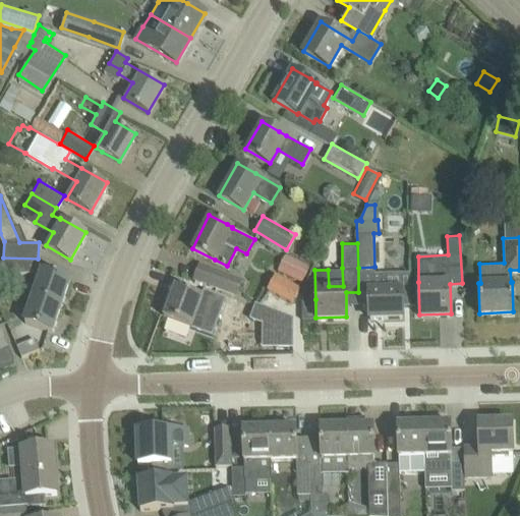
[(309,263),(285,251),(277,269),(301,280),(309,263)]
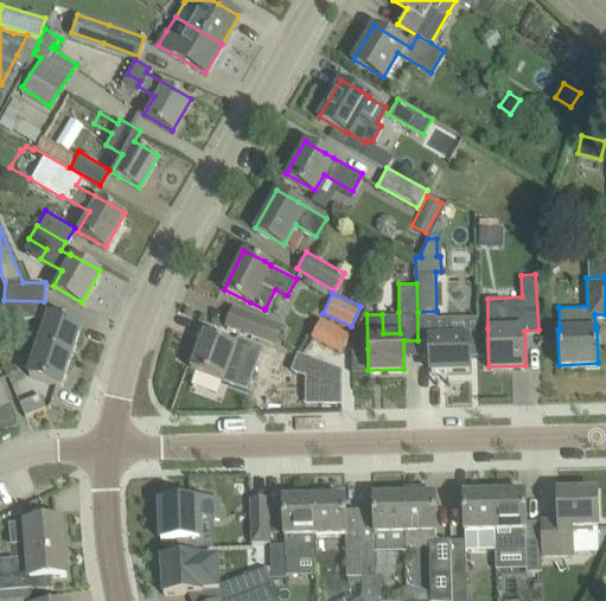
[(44,314),(44,301),(4,300),(4,305),(0,306),(0,321),(10,318),(44,314)]
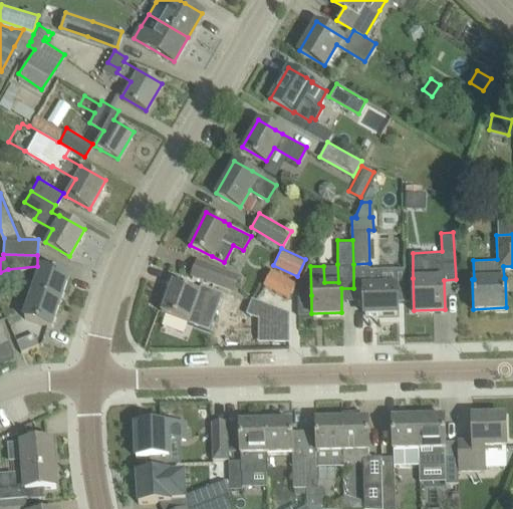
[(68,274),(49,267),(41,265),(32,290),(59,299),(68,274)]
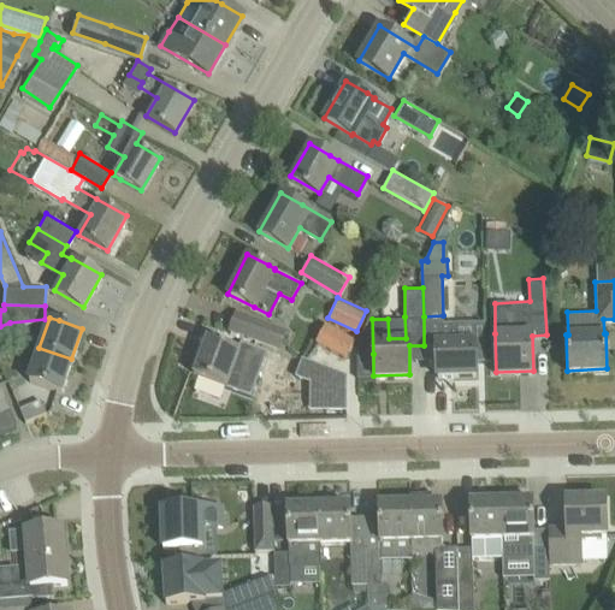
[(279,348),(287,329),(256,318),(249,337),(279,348)]
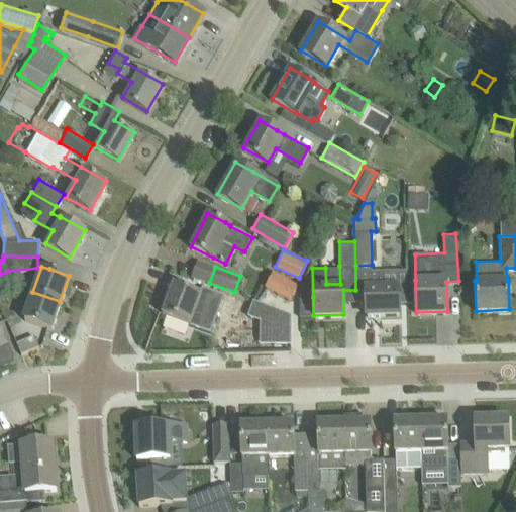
[(399,312),(398,292),(398,285),(381,286),(381,271),(367,271),(367,286),(366,286),(366,313),(399,312)]
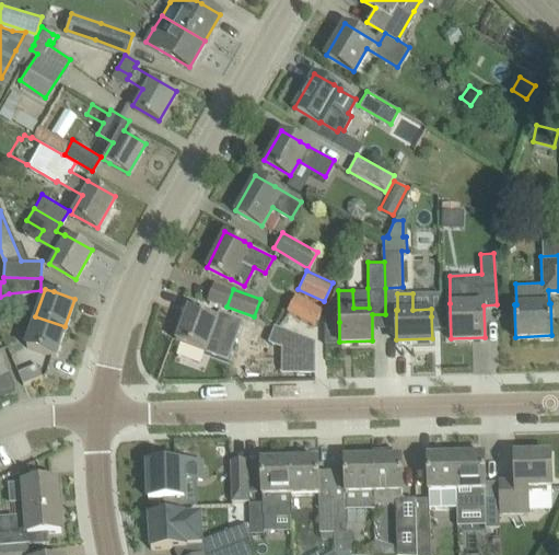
[(321,308),(295,295),(287,310),(313,323),(321,308)]
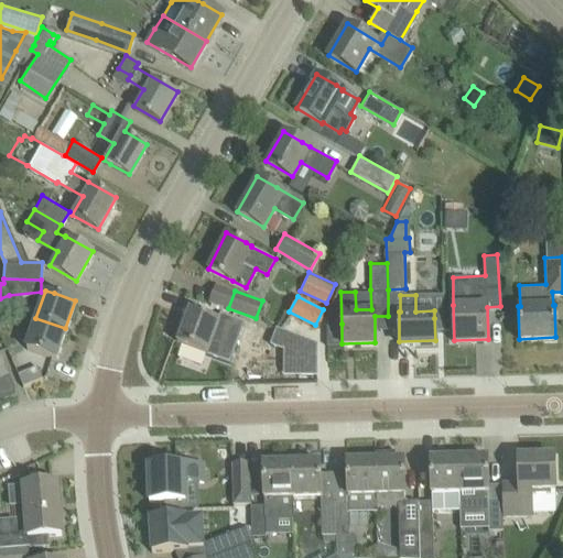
[(188,307),(176,340),(229,359),(245,317),(220,308),(217,318),(188,307)]
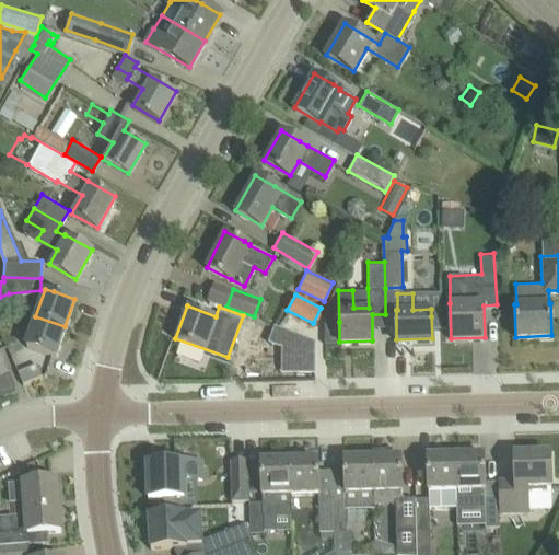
[(248,315),(242,334),(270,345),(278,326),(248,315)]
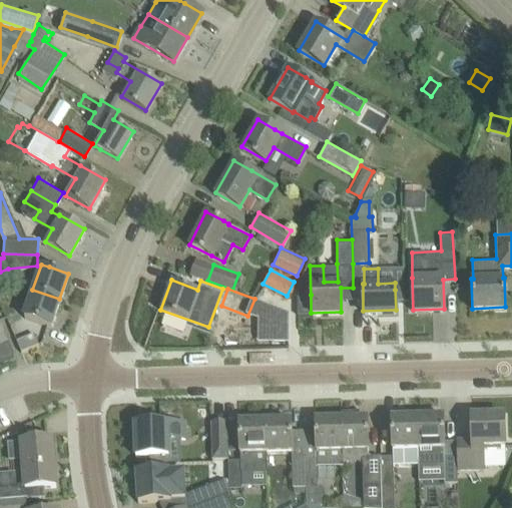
[(50,325),(59,299),(32,290),(24,315),(50,325)]
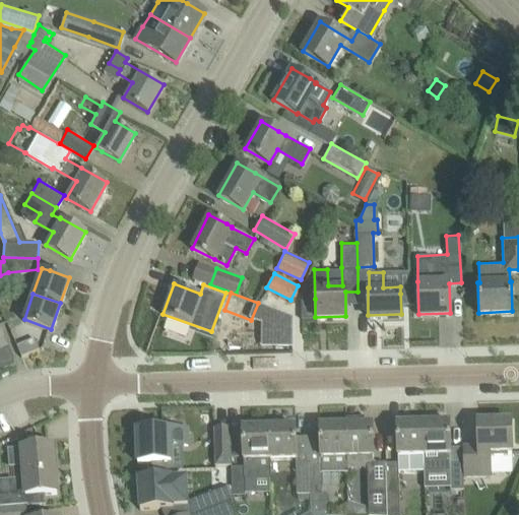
[(315,299),(300,299),(301,317),(315,317),(315,299)]
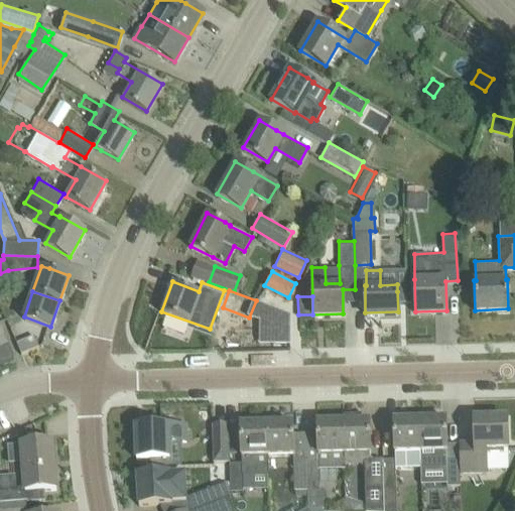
[(263,303),(259,312),(282,322),(286,312),(263,303)]
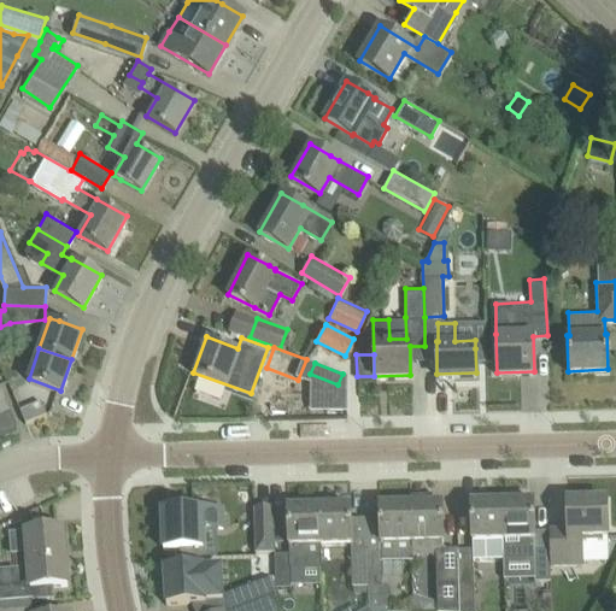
[(23,380),(10,386),(18,407),(31,401),(23,380)]
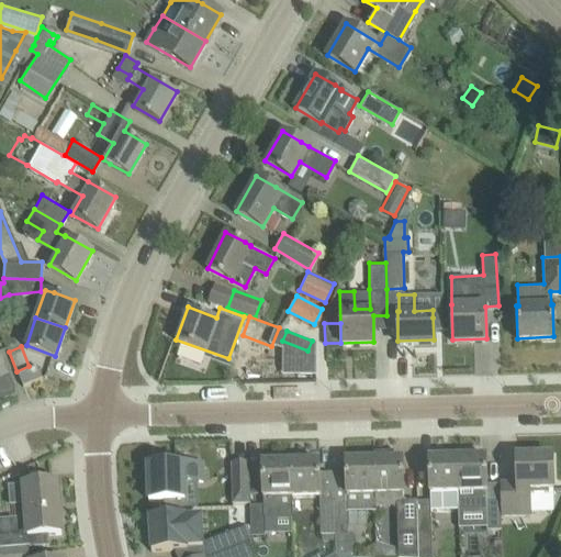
[(0,392),(14,387),(9,374),(0,352),(0,392)]
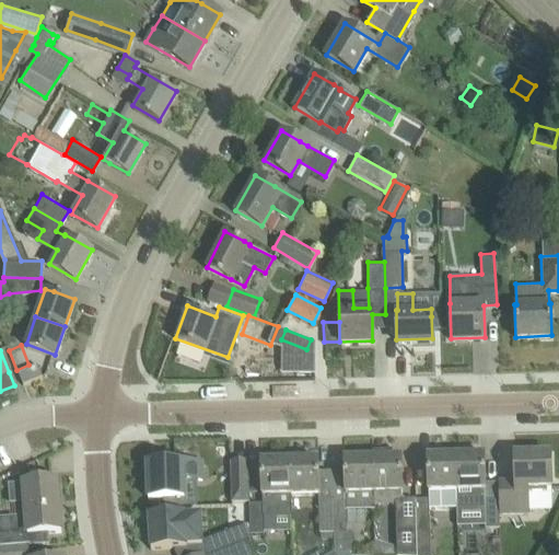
[(28,365),(16,370),(22,382),(42,373),(36,361),(28,365)]
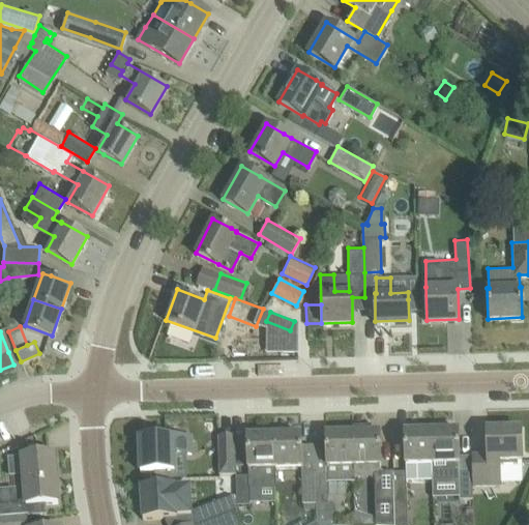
[(521,459),(520,446),(520,426),(487,427),(487,451),(472,453),(472,484),(499,483),(498,459),(521,459)]
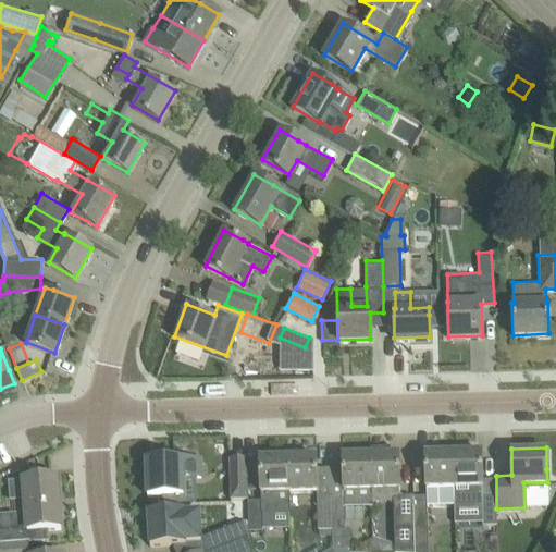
[(496,508),(496,476),(481,476),(480,450),(453,451),(454,502),(481,501),(481,522),(496,522),(496,508)]
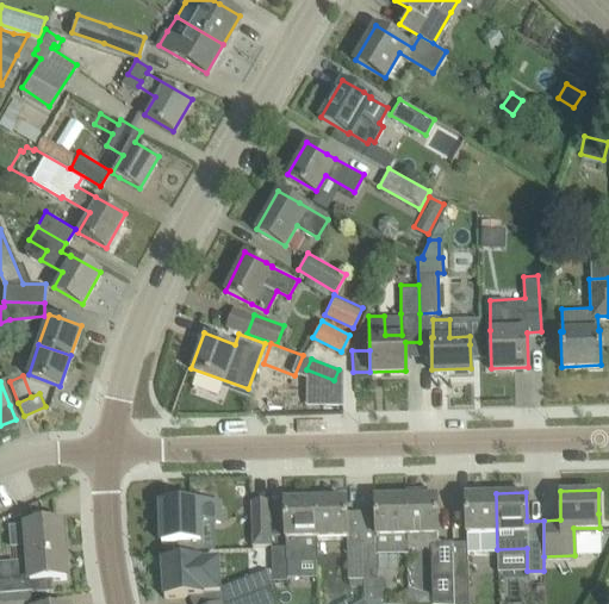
[(467,550),(497,549),(496,493),(465,493),(466,540),(451,540),(453,597),(467,598),(467,550)]
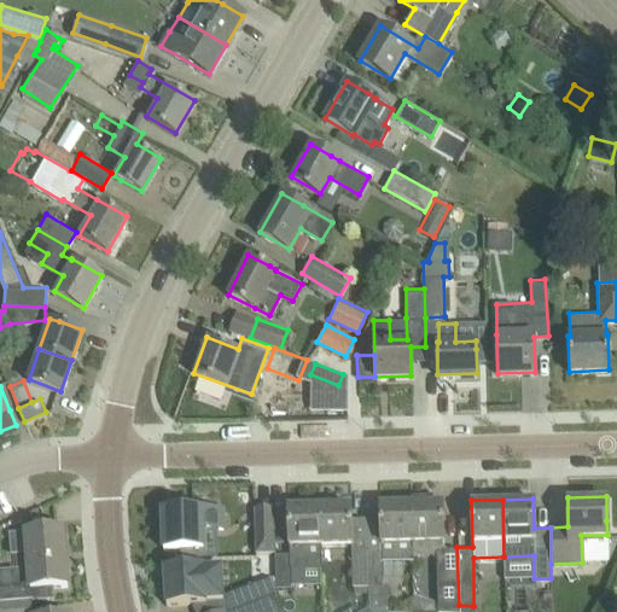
[(412,541),(442,540),(442,501),(411,502),(412,541)]
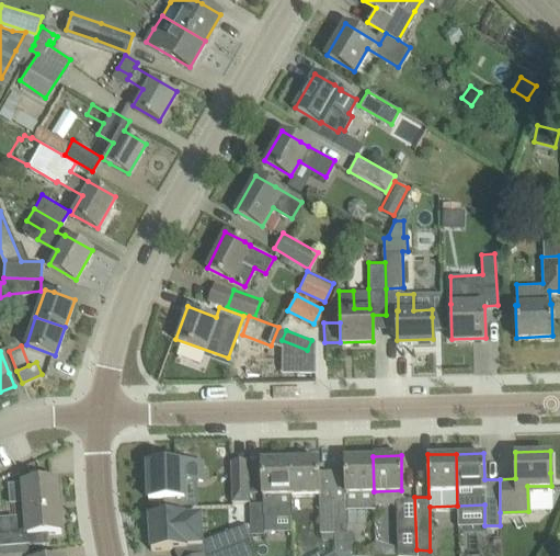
[(345,507),(374,507),(374,500),(374,491),(373,456),(344,456),(345,499),(331,499),(333,537),(334,551),(353,549),(353,543),(355,543),(354,537),(353,537),(352,529),(347,529),(345,507)]
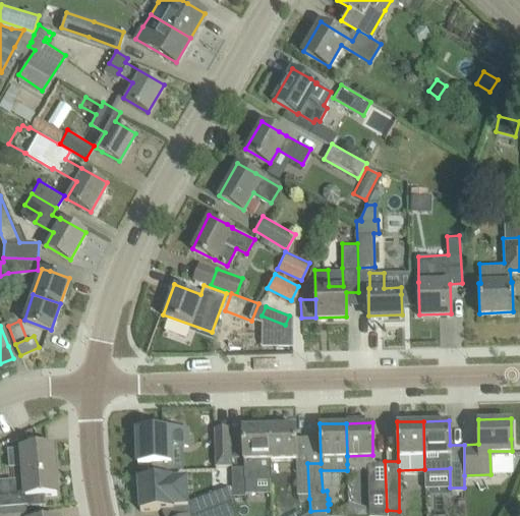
[(295,456),(295,436),(295,424),(269,425),(270,457),(295,456)]
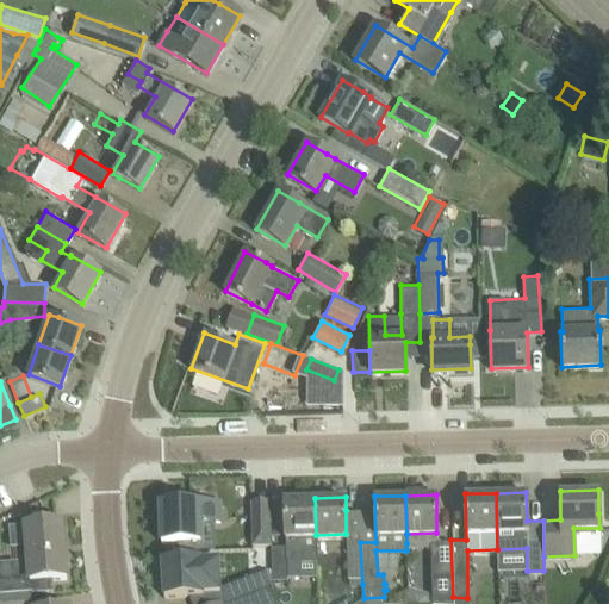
[(317,576),(316,535),(315,498),(284,498),(285,536),(285,545),(271,543),(271,566),(269,566),(272,577),(317,576)]
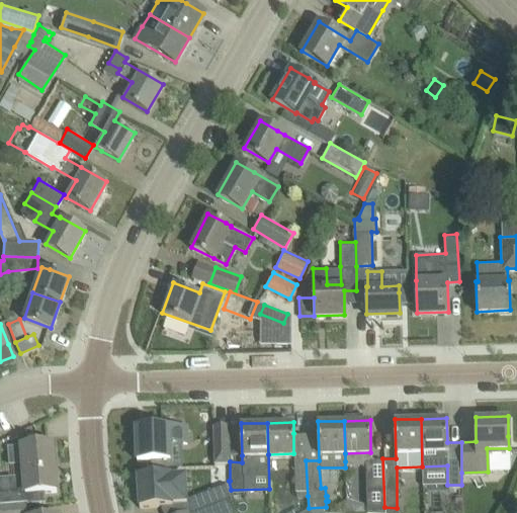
[(213,461),(229,461),(229,424),(212,425),(213,461)]
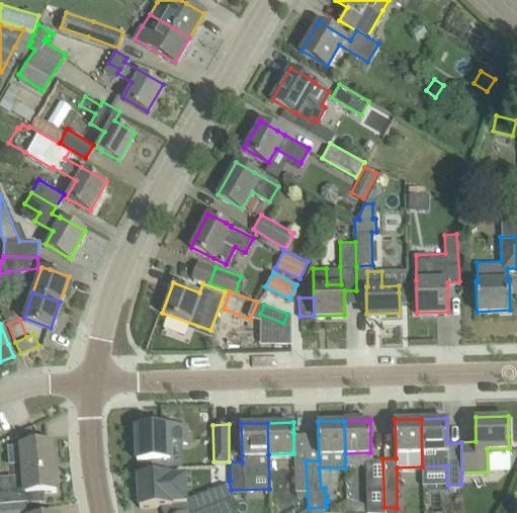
[(169,440),(186,440),(185,425),(136,426),(137,458),(169,457),(169,440)]
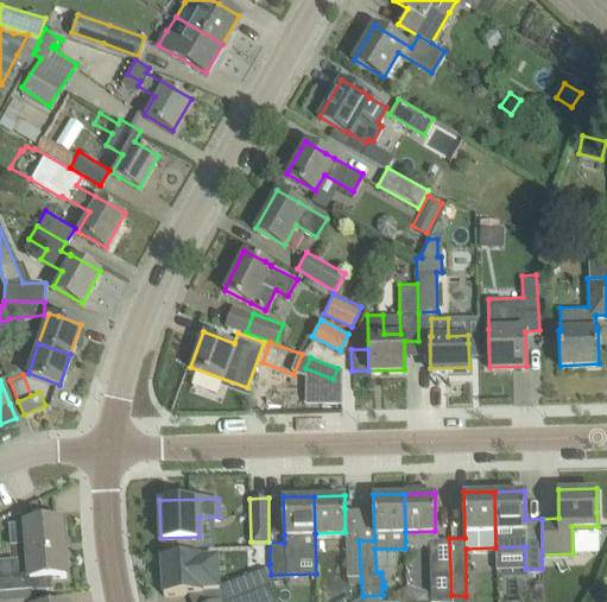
[(46,575),(51,575),(65,574),(62,533),(65,532),(64,515),(43,517),(43,515),(42,515),(42,520),(25,521),(25,525),(4,526),(5,545),(26,543),(27,557),(0,558),(0,590),(8,590),(31,588),(31,589),(48,588),(46,575)]
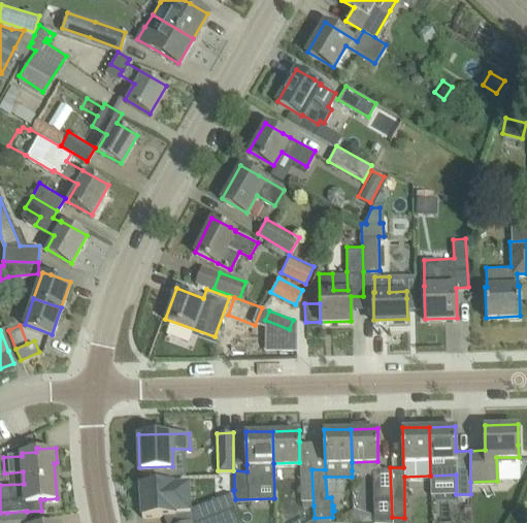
[(379,467),(371,468),(372,522),(392,522),(392,517),(390,467),(379,467)]
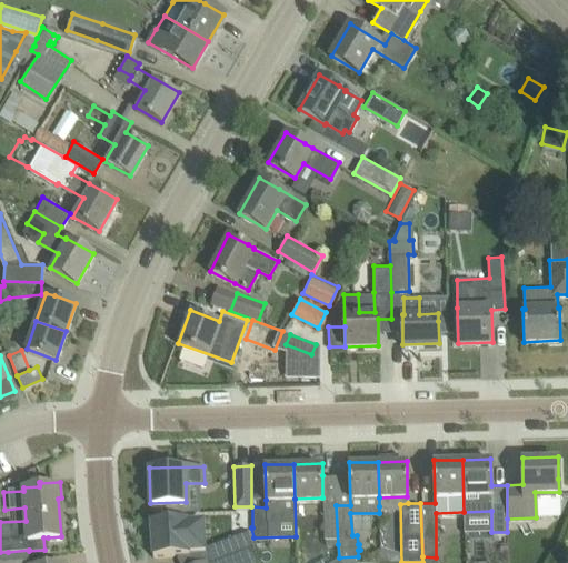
[(326,544),(338,544),(336,505),(324,506),(324,538),(325,536),(326,544)]
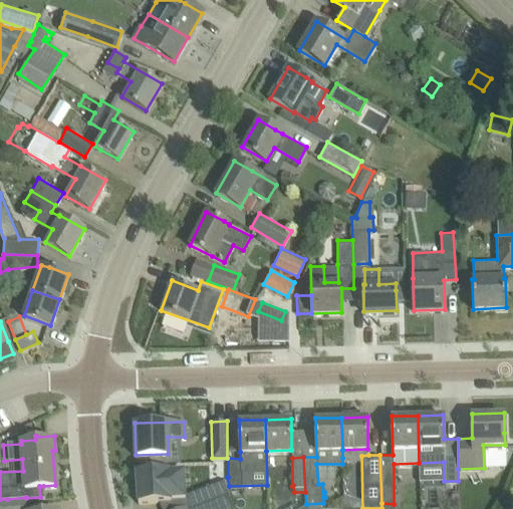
[(138,501),(158,500),(185,498),(183,468),(136,471),(138,501)]
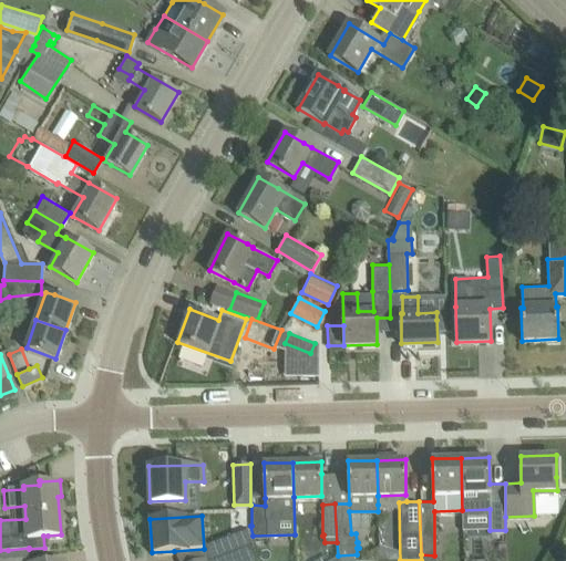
[(253,540),(253,536),(250,526),(218,538),(223,551),(224,552),(253,540)]
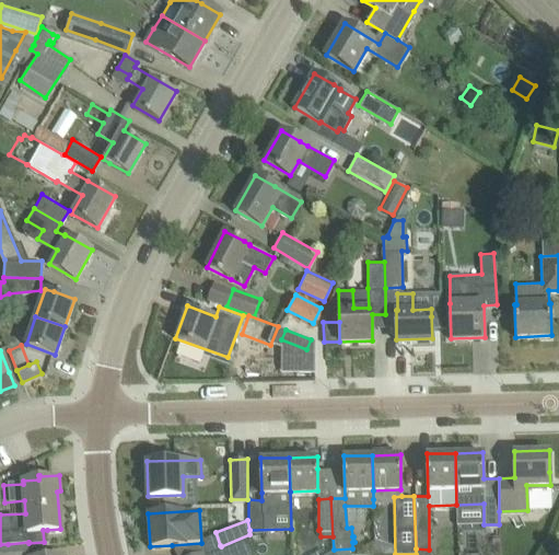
[(242,554),(249,553),(249,534),(221,546),(220,545),(196,554),(242,554)]
